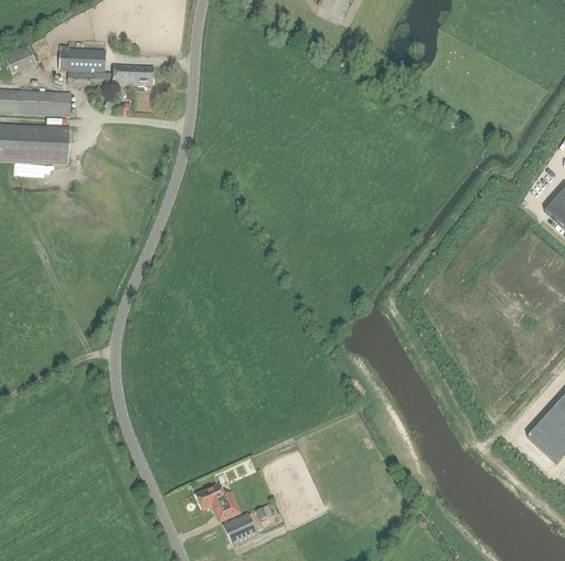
[(32,41),(7,53),(16,72),(41,60),(32,41)]
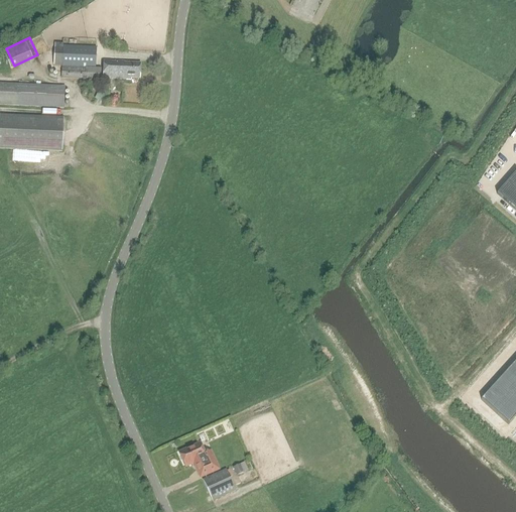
[(54,41),(53,62),(61,62),(61,64),(61,75),(85,76),(101,76),(101,65),(95,65),(96,43),(92,43),(62,42),(62,40),(54,40),(54,41)]
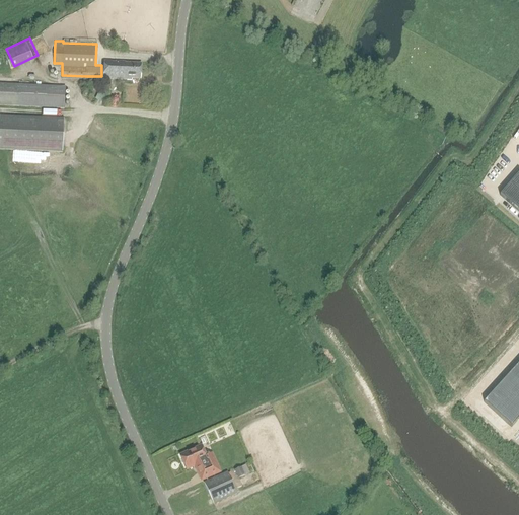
[(132,77),(132,75),(140,75),(141,61),(125,60),(125,59),(119,58),(119,59),(112,59),(112,58),(103,58),(103,75),(132,77)]
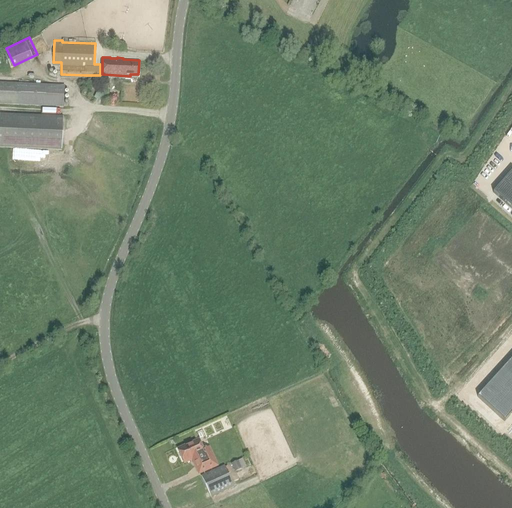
[(0,100),(15,101),(63,103),(64,82),(0,78),(0,100)]
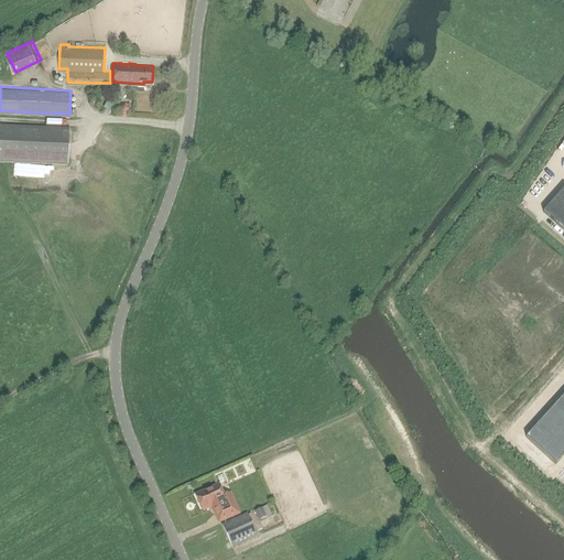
[(69,125),(0,121),(0,158),(67,161),(69,125)]
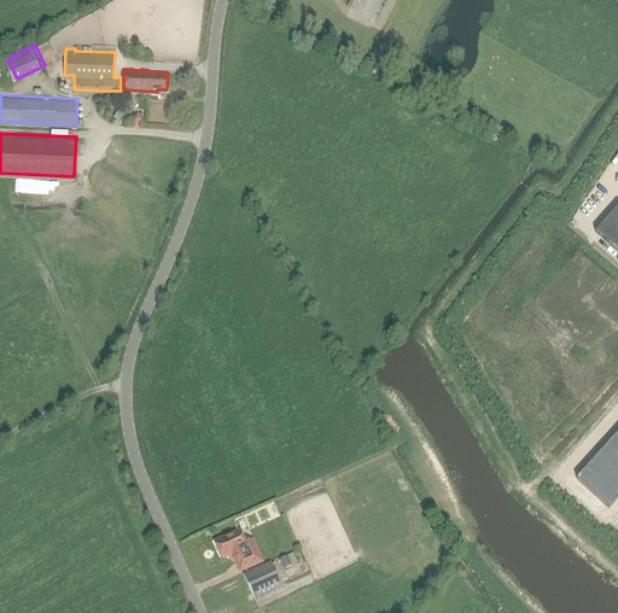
[(617,202),(595,228),(617,249),(617,202)]
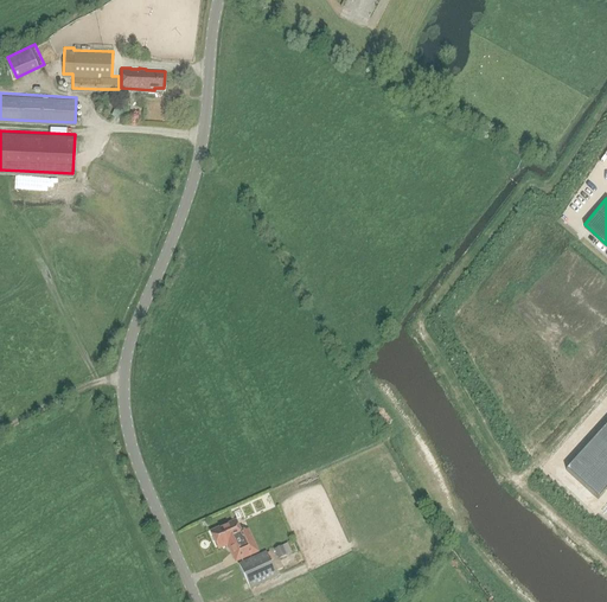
[(606,485),(606,420),(566,466),(598,495),(606,485)]
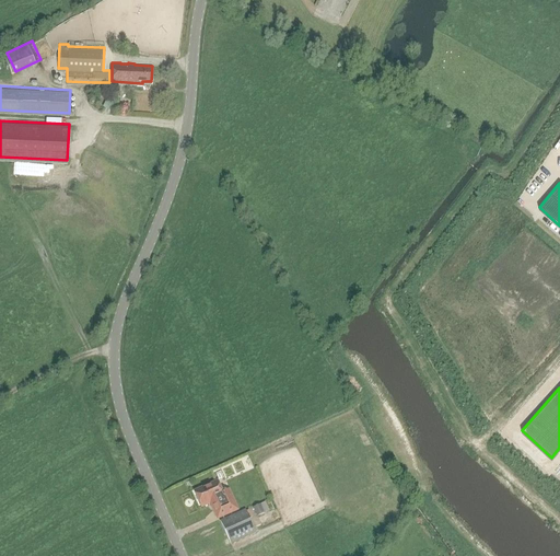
[(237,506),(228,486),(221,489),(217,477),(195,488),(201,504),(210,499),(217,516),(237,506)]
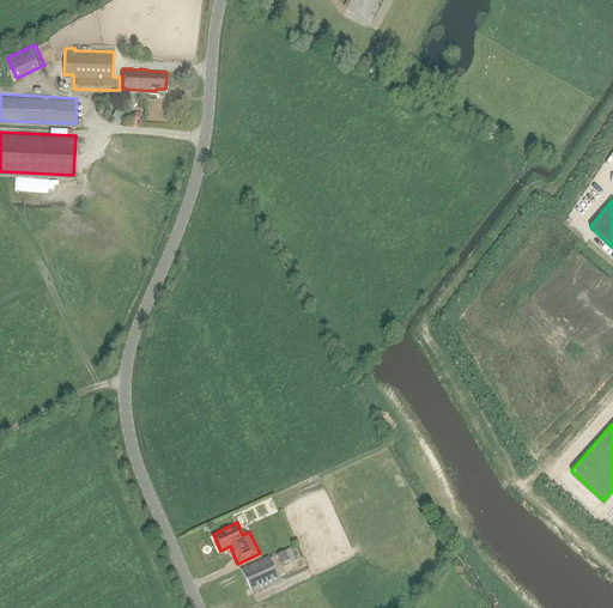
[(277,552),(281,560),(289,557),(285,548),(277,552)]
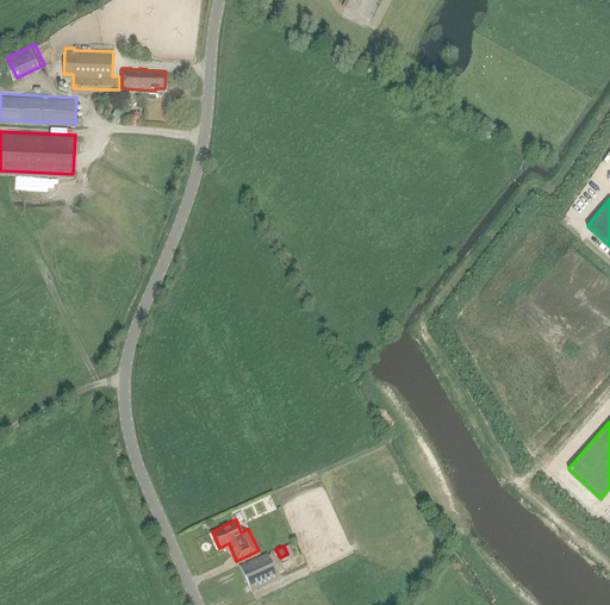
[(250,587),(278,575),(267,550),(240,563),(247,580),(250,587)]
